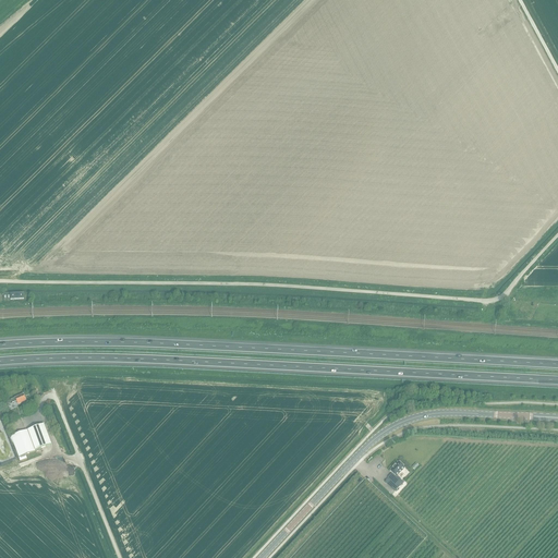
[(17,404),(26,401),(23,395),(11,400),(12,403),(16,401),(17,404)]
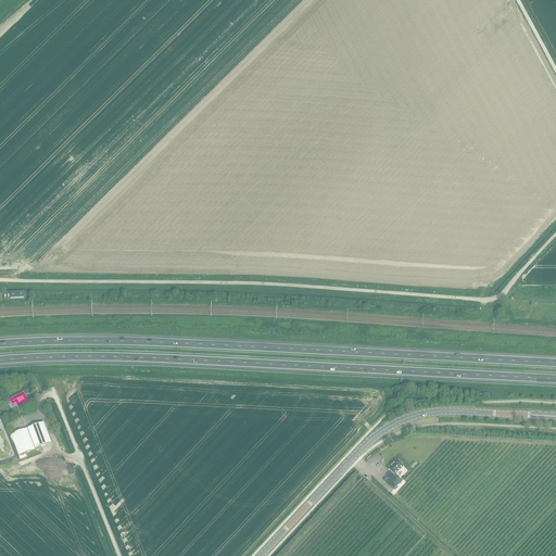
[(0,460),(1,460),(2,460),(13,456),(14,455),(14,454),(14,453),(0,420),(0,419),(0,460)]
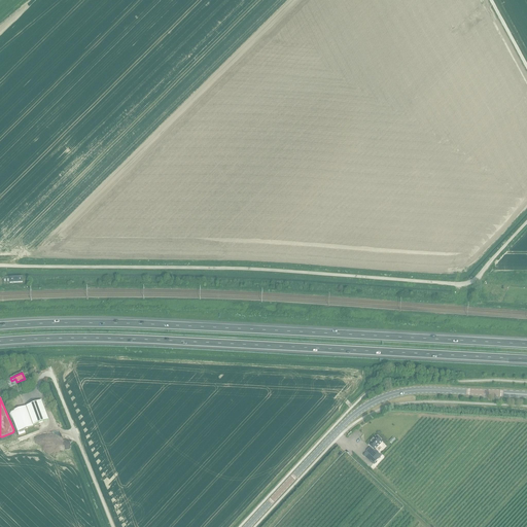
[(33,425),(48,420),(41,400),(26,407),(10,412),(18,431),(33,426),(33,425)]
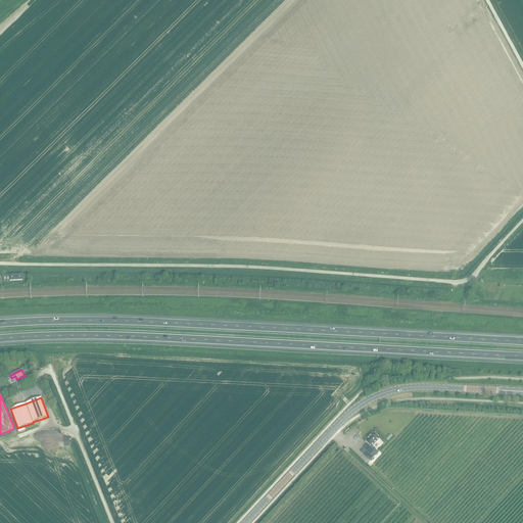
[(372,446),(379,438),(373,433),(365,441),(368,444),(365,448),(370,455),(375,449),(372,446)]
